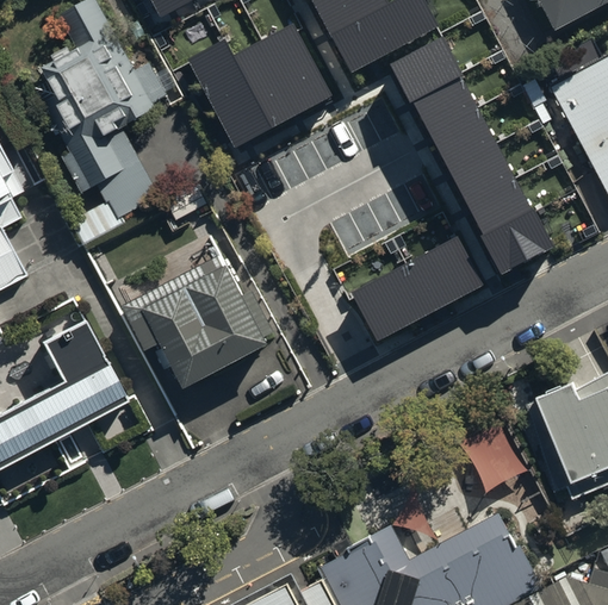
[(79,45),(43,66),(75,124),(60,132),(72,153),(61,158),(84,199),(100,189),(107,203),(73,223),(87,247),(126,225),(123,219),(165,197),(126,130),(173,103),(152,64),(138,73),(97,0),(85,0),(61,14),(79,45)]
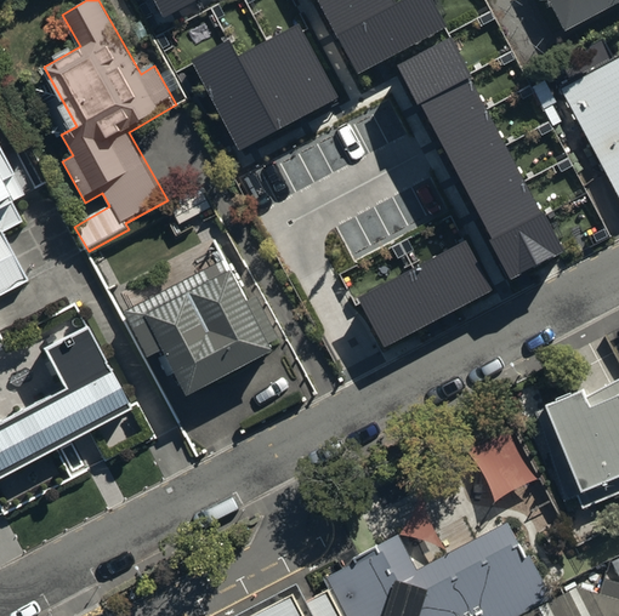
[(155,0),(165,18),(198,0),(155,0)]
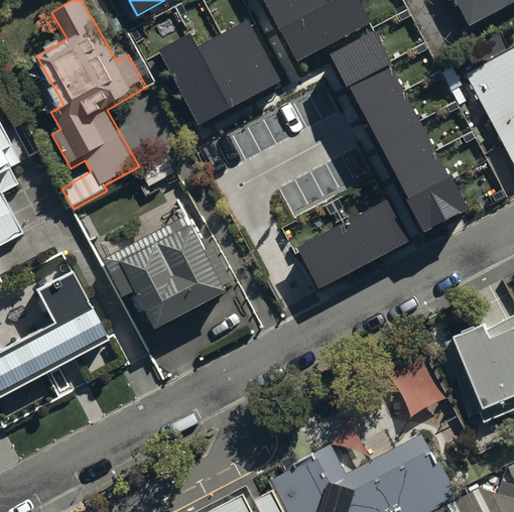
[(327,0),(264,0),(297,64),(329,46),(424,231),(466,210),(357,0),(342,0),(331,6),(327,0)]
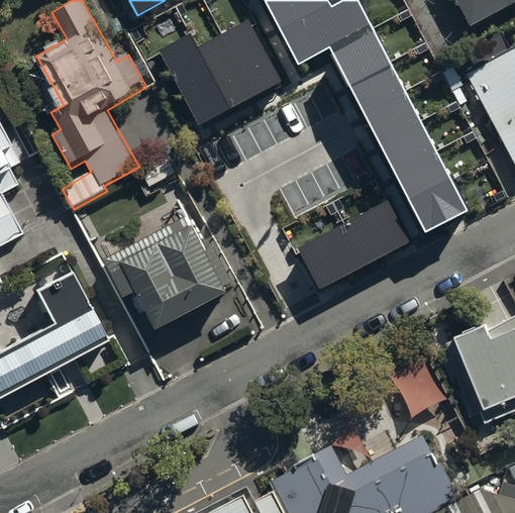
[(457,0),(470,22),(512,0),(457,0)]
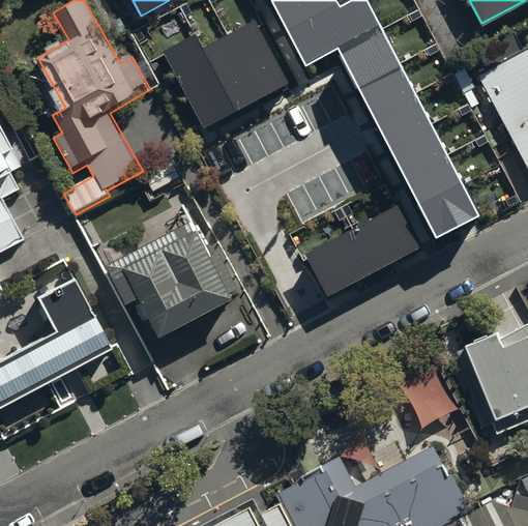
[(198,37),(168,53),(207,127),(289,84),(256,21),(204,49),(198,37)]
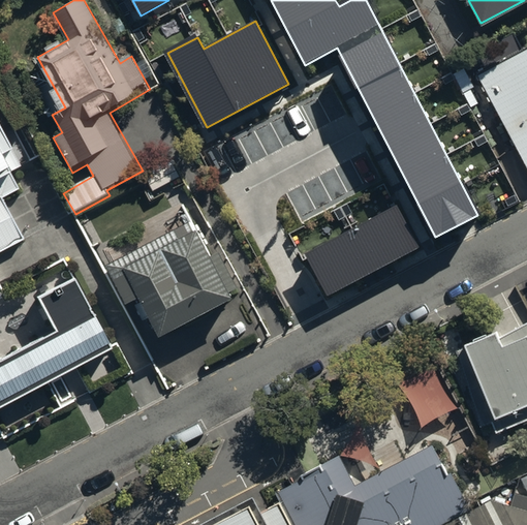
[(477,74),(526,166),(526,49),(477,74)]
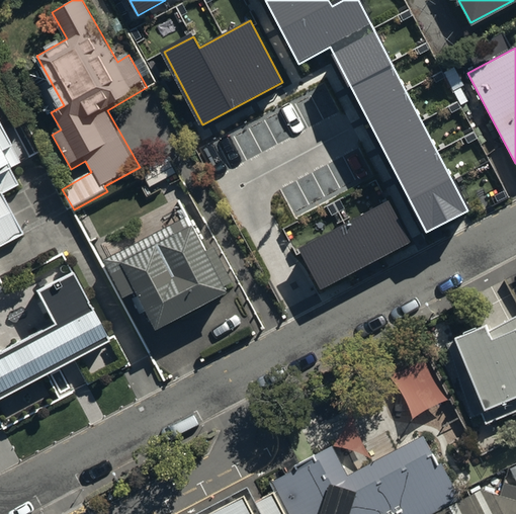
[(20,171),(9,149),(12,148),(0,124),(0,252),(24,240),(3,199),(20,190),(12,175),(20,171)]
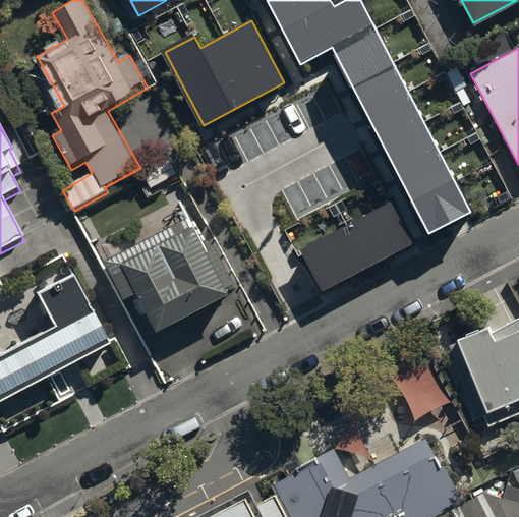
[(391,205),(302,250),(324,291),(412,244),(391,205)]
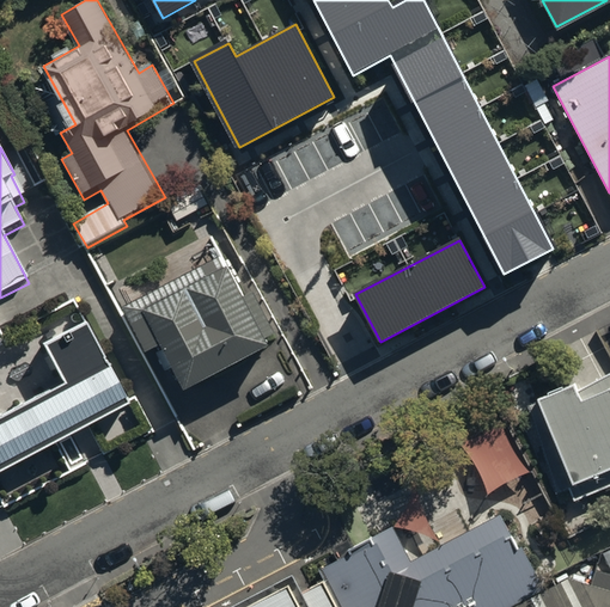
[(225,258),(124,307),(146,353),(163,344),(184,388),(278,343),(256,300),(248,304),(225,258)]
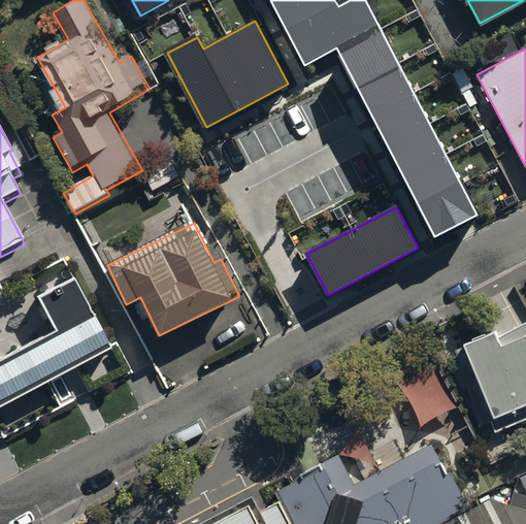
[(57,333),(92,315),(73,280),(38,298),(57,333)]
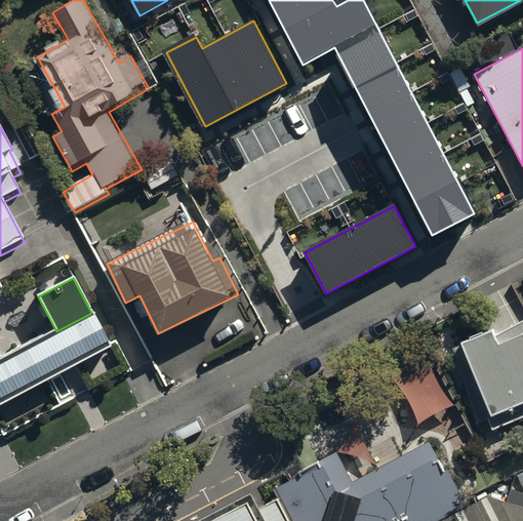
[(91,313),(56,331),(0,361),(0,405),(110,347),(91,313)]
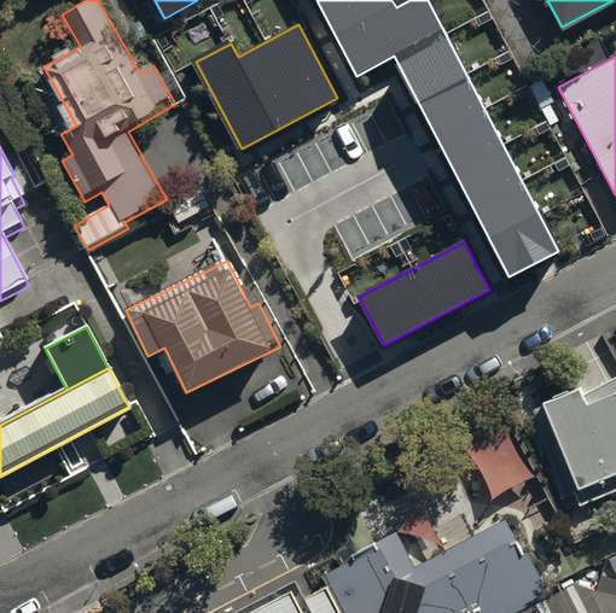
[(580,385),(545,401),(547,406),(535,409),(564,501),(580,495),(583,505),(615,490),(615,381),(585,395),(580,385)]
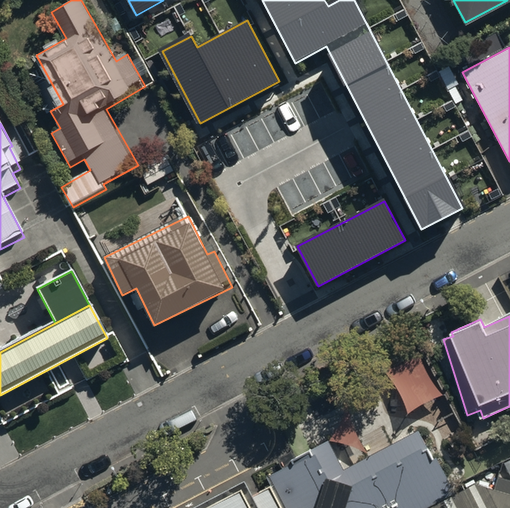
[(329,441),(268,473),(274,484),(270,487),(255,495),(247,479),(190,507),(509,507),(509,480),(495,477),(455,497),(421,431),(344,470),(329,441)]
